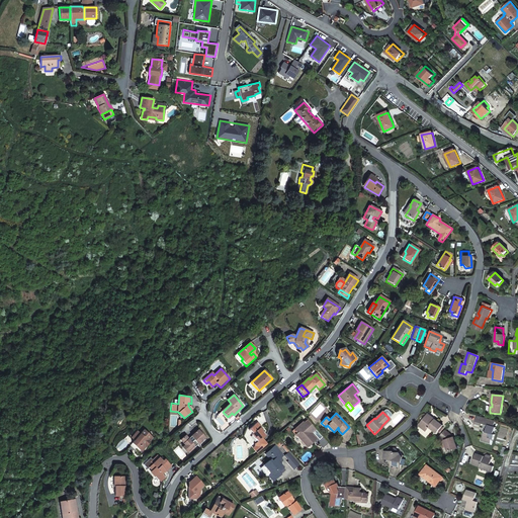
[(435,421),(427,416),(420,426),(427,431),(430,427),(437,433),(443,425),(436,419),(435,421)]
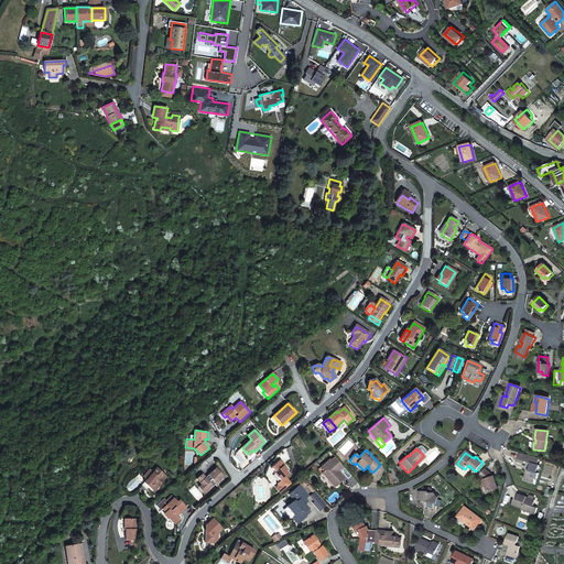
[(538,465),(540,458),(520,453),(517,462),(524,464),(525,462),(531,464),(529,470),(528,470),(524,480),(534,484),(535,478),(538,479),(540,474),(538,473),(540,466),(538,465)]
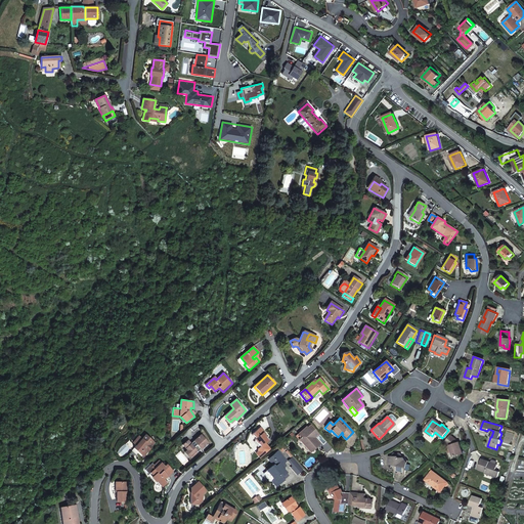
[(395,426),(393,424),(386,431),(386,432),(387,433),(395,426)]
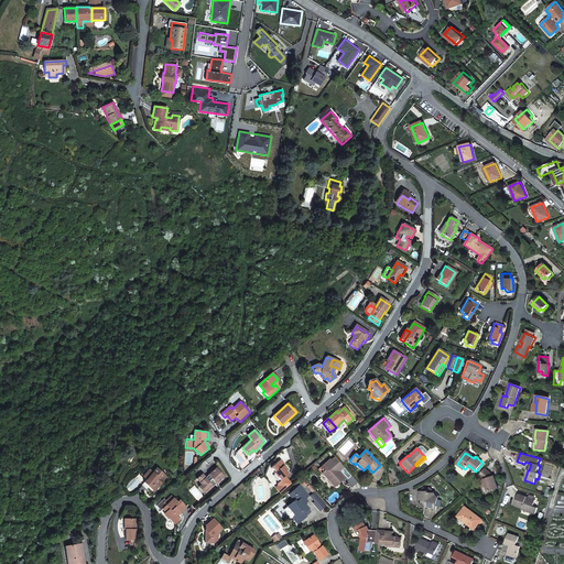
[(343,467),(333,457),(329,461),(328,459),(320,467),(323,470),(321,473),(333,486),(343,477),(338,472),(343,467)]
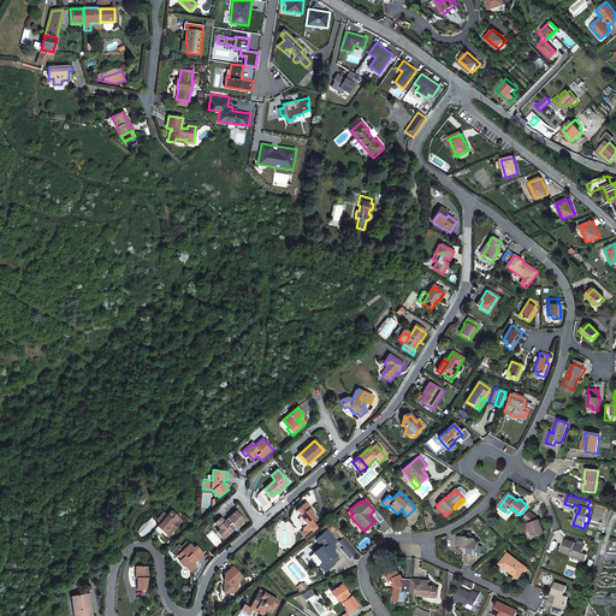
[(307,503),(303,502),(294,510),(300,515),(298,516),(306,525),(315,516),(309,510),(309,507),(307,503)]
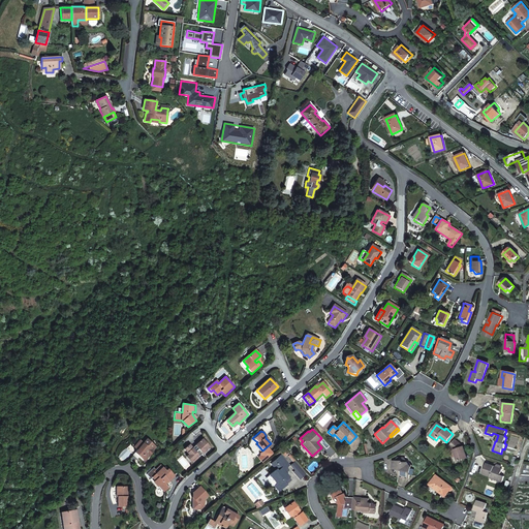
[(381,442),(375,435),(372,438),(378,445),(381,442)]
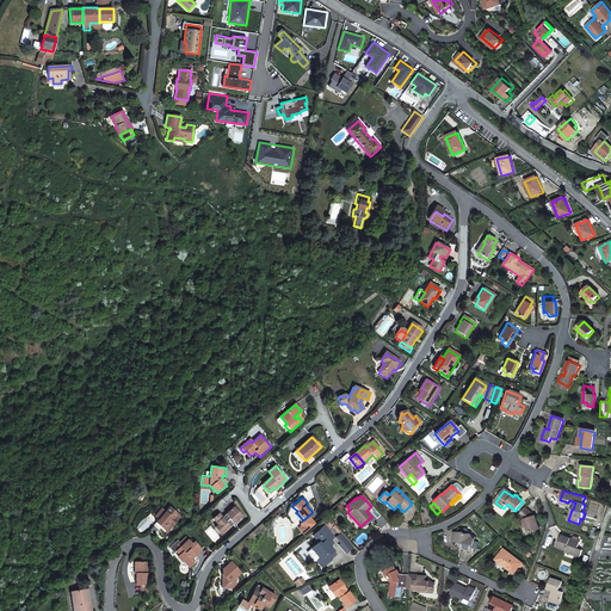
[(161,518),(159,522),(165,528),(167,532),(179,523),(179,522),(184,517),(174,506),(167,513),(164,510),(158,514),(161,518)]
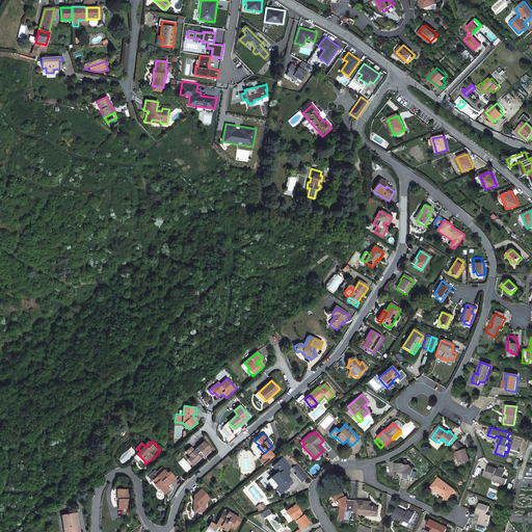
[(467,448),(457,441),(452,448),(456,452),(460,463),(471,459),(467,448)]
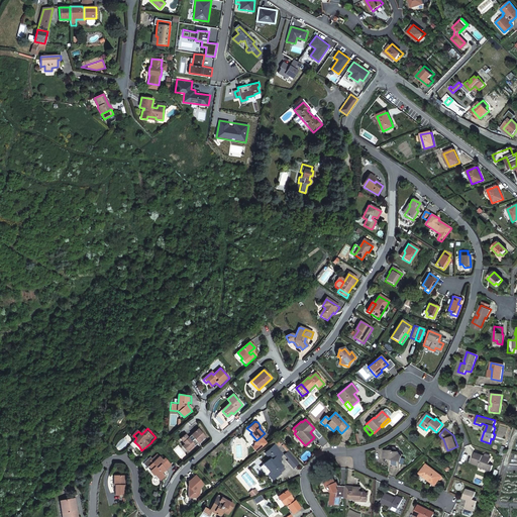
[(183,444),(182,445),(187,451),(193,445),(194,446),(205,437),(198,429),(187,438),(183,434),(178,438),(183,444)]
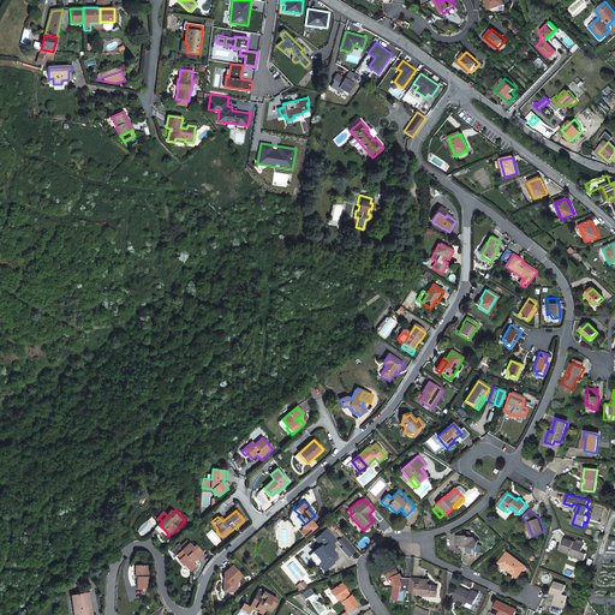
[(317,526),(311,519),(305,524),(302,526),(302,530),(303,531),(308,536),(317,526)]
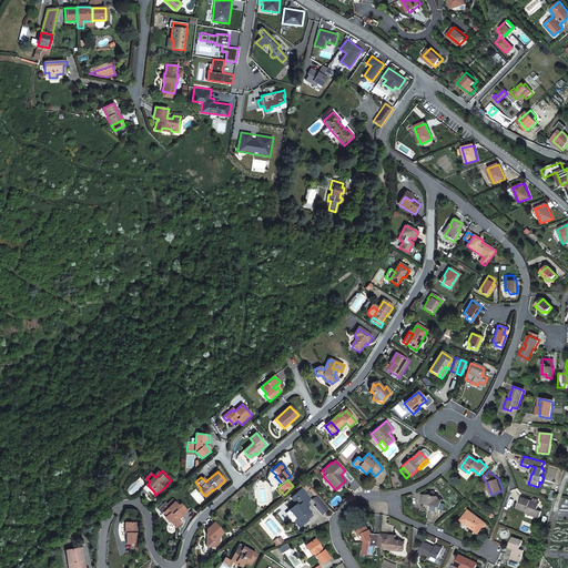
[(353,483),(351,479),(346,484),(352,492),(356,488),(353,483)]
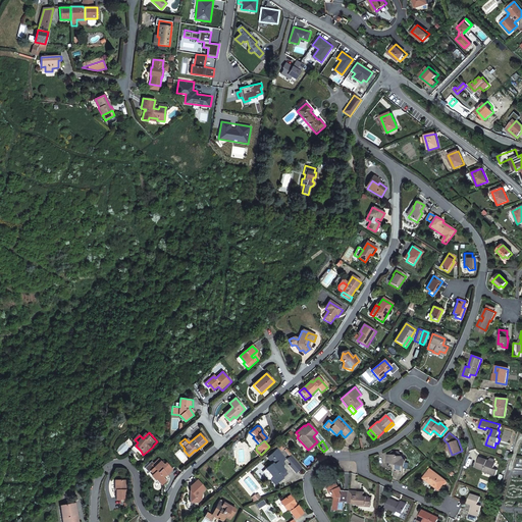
[(278,464),(281,461),(284,459),(276,449),(270,454),(265,457),(268,460),(271,463),(265,469),(272,476),(269,479),(274,484),(281,478),(281,477),(286,473),(283,471),(284,470),(280,466),(278,464)]
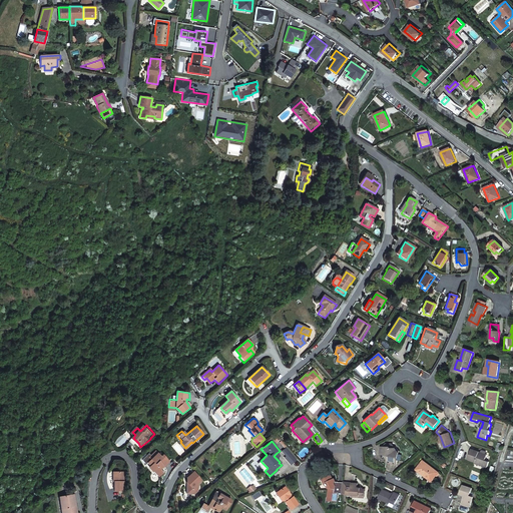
[(392,443),(385,442),(385,446),(380,446),(380,454),(387,455),(386,463),(396,464),(399,453),(392,443)]
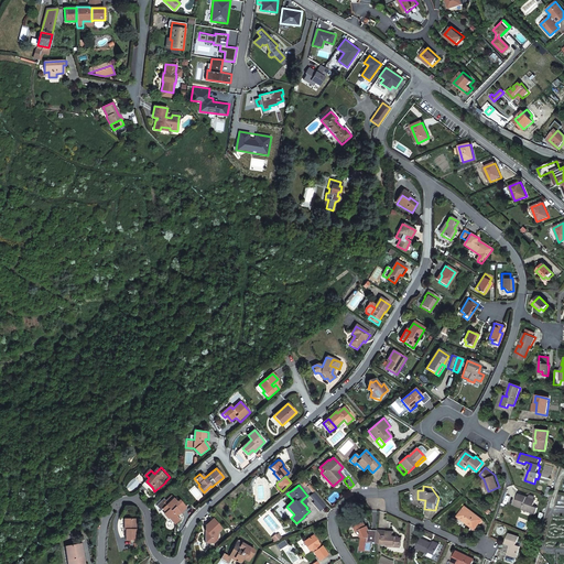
[(325,506),(313,492),(310,496),(314,501),(313,503),(318,510),(325,506)]
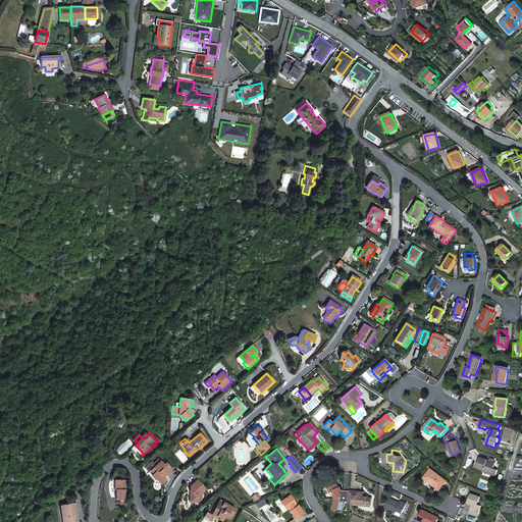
[(476,466),(484,469),(492,472),(491,474),(497,476),(499,470),(493,468),(496,462),(480,456),(476,466)]
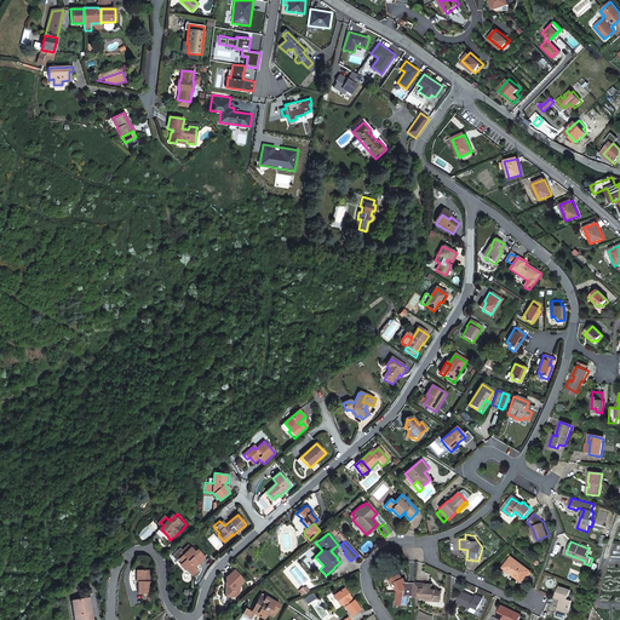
[(183,555),(179,558),(183,562),(181,564),(185,569),(191,575),(197,570),(194,566),(197,562),(199,564),(205,560),(197,551),(195,554),(189,545),(181,552),(183,555)]
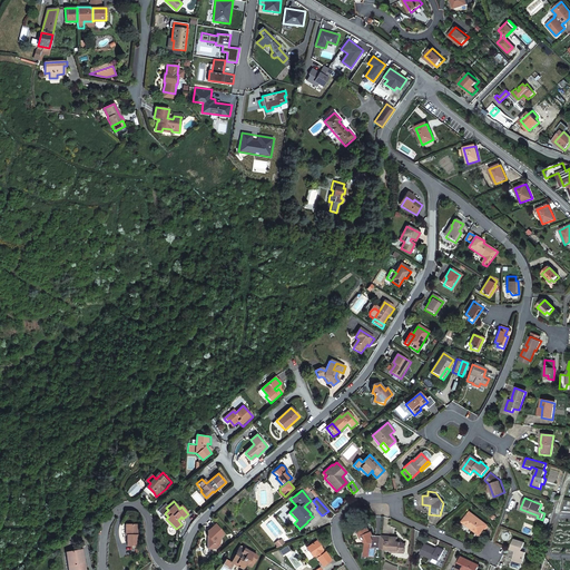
[(488,523),(470,510),(462,521),(480,534),(488,523)]
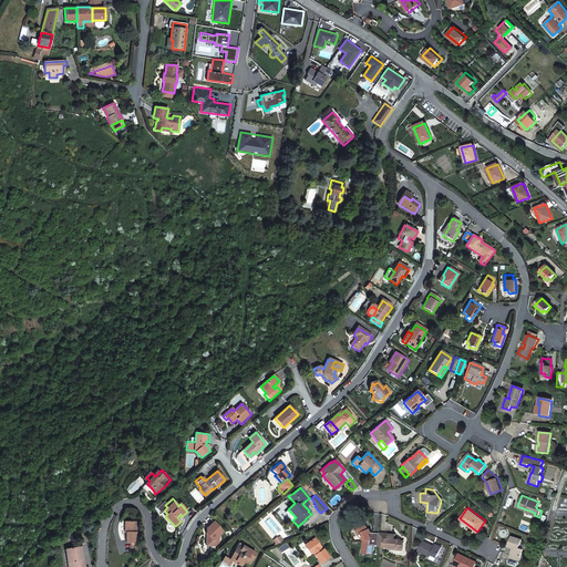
[(296,517),(288,509),(286,512),(292,521),(296,517)]
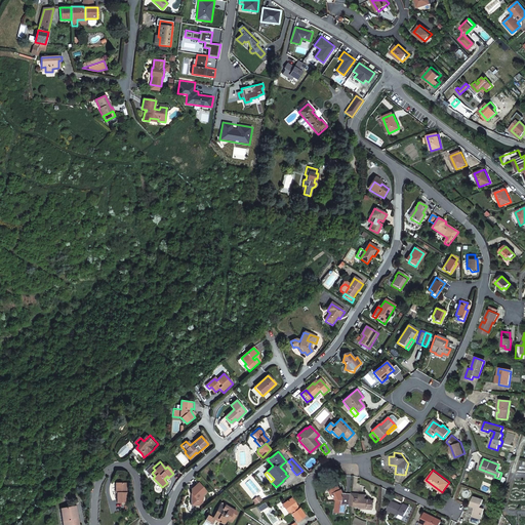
[(155,476),(152,473),(148,476),(155,483),(157,482),(153,478),(155,476)]
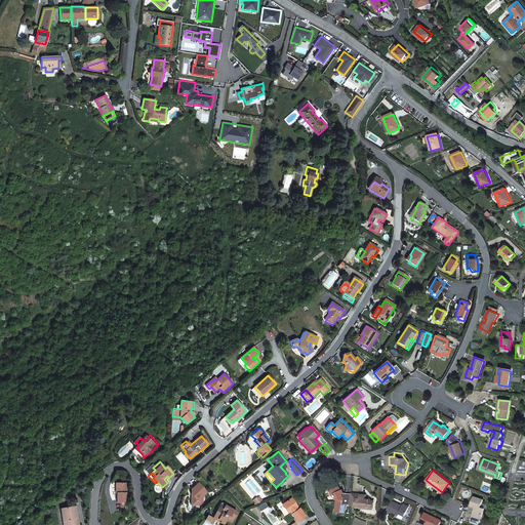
[(128,482),(118,482),(118,492),(119,492),(119,500),(128,501),(128,482)]
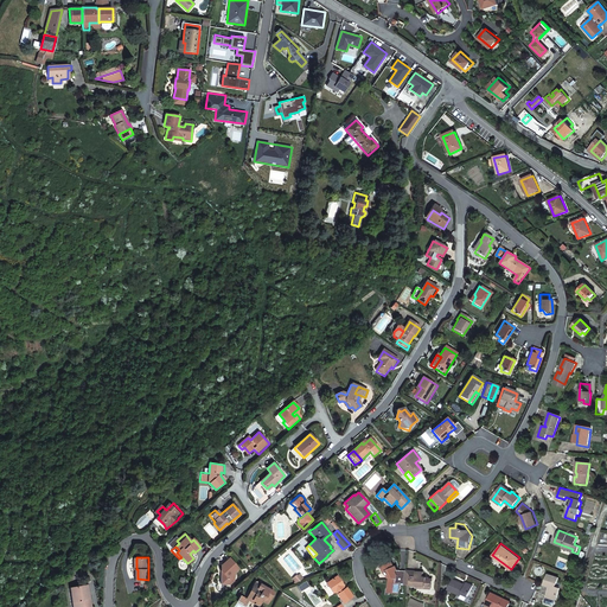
[(238,569),(231,561),(225,566),(223,563),(221,566),(222,568),(219,570),(219,583),(229,585),(234,580),(231,576),(235,573),(238,569)]
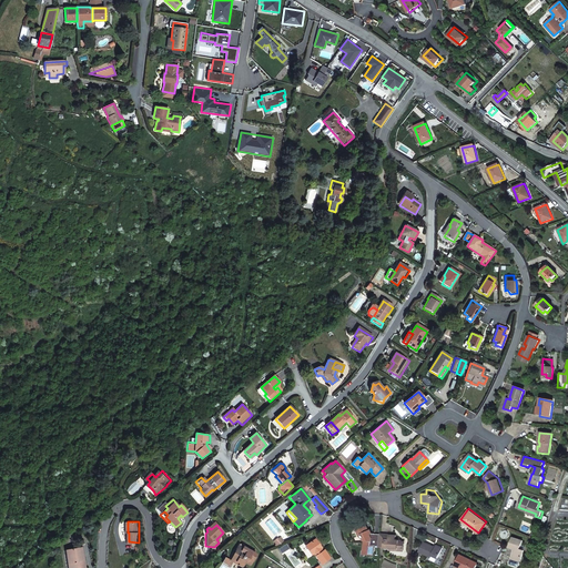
[(378,546),(379,534),(371,534),(369,530),(367,530),(365,526),(358,526),(358,530),(355,531),(357,536),(359,535),(362,541),(361,550),(359,550),(359,556),(363,556),(363,555),(372,555),(373,546),(378,546)]
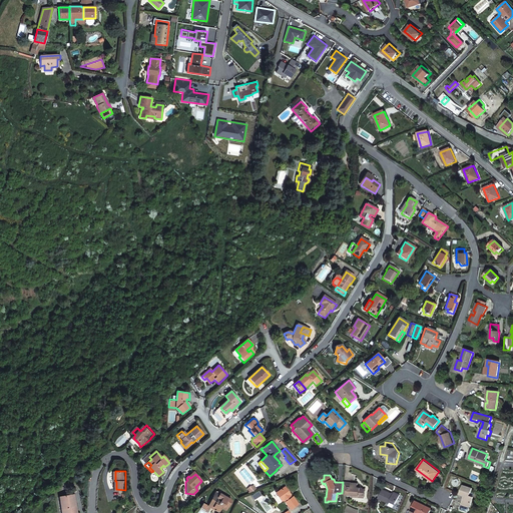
[(342,493),(342,494),(347,494),(352,495),(352,496),(358,497),(359,495),(364,496),(364,494),(359,489),(358,488),(356,486),(355,485),(353,483),(352,483),(351,482),(343,482),(342,493)]
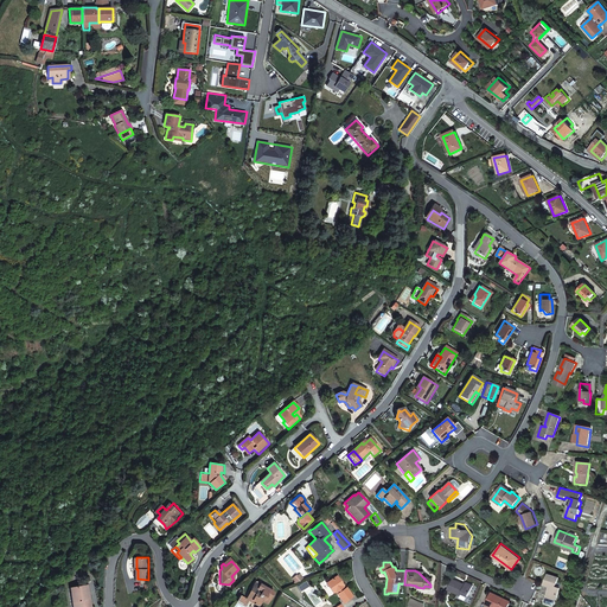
[(423,570),(416,570),(417,572),(420,574),(421,575),(423,577),(425,579),(430,585),(432,586),(432,580),(429,579),(429,577),(423,576),(423,570)]
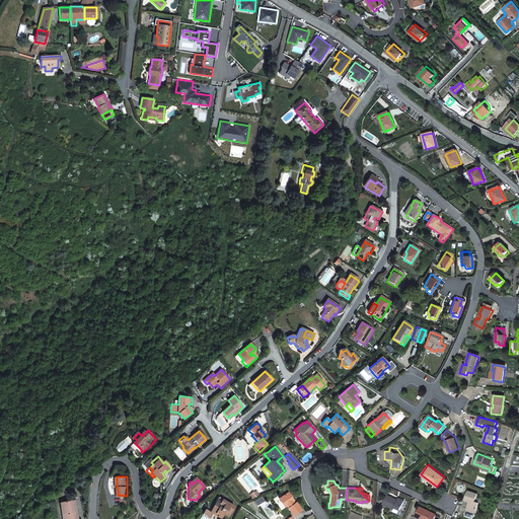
[(476,494),(467,491),(465,500),(469,502),(466,510),(475,513),(478,503),(474,501),(476,494)]
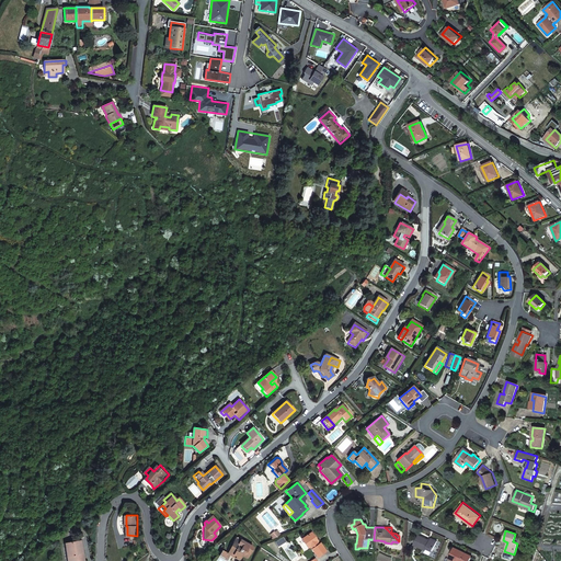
[(311,533),(304,537),(306,541),(304,542),(307,547),(309,547),(316,557),(324,551),(319,544),(317,545),(315,542),(317,541),(311,533)]
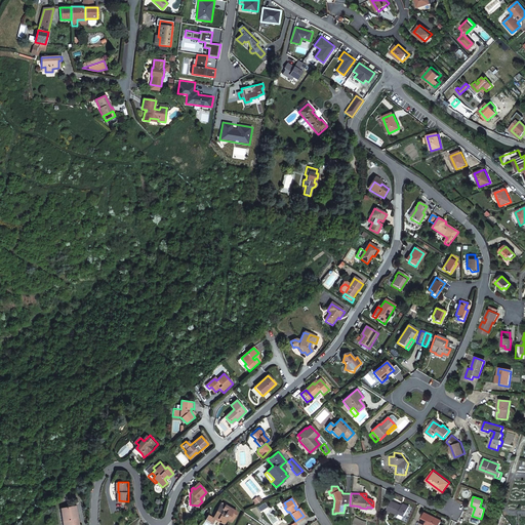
[(402,506),(392,500),(388,509),(399,515),(400,513),(405,515),(409,506),(403,502),(402,506)]
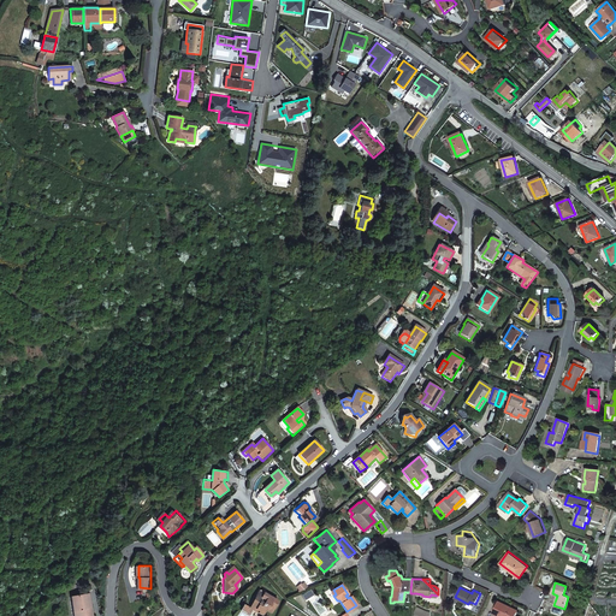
[(258,590),(254,596),(258,598),(253,608),(258,610),(256,612),(261,615),(265,609),(270,612),(277,600),(268,596),(268,594),(264,591),(262,592),(258,590)]
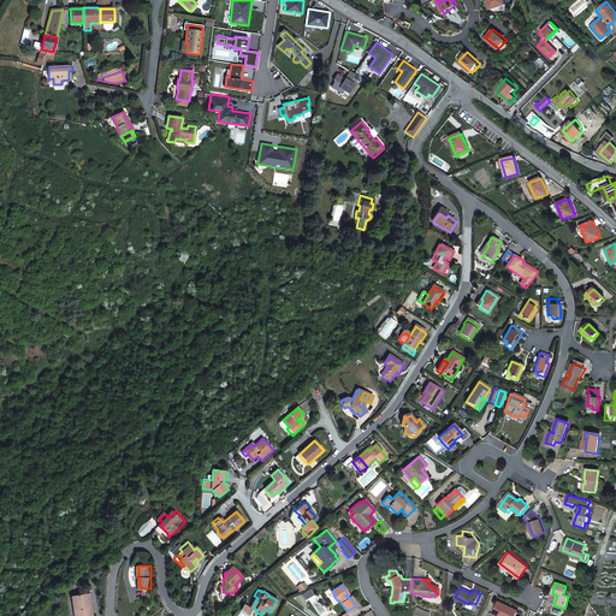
[(92,615),(89,594),(71,598),(73,615),(92,615)]
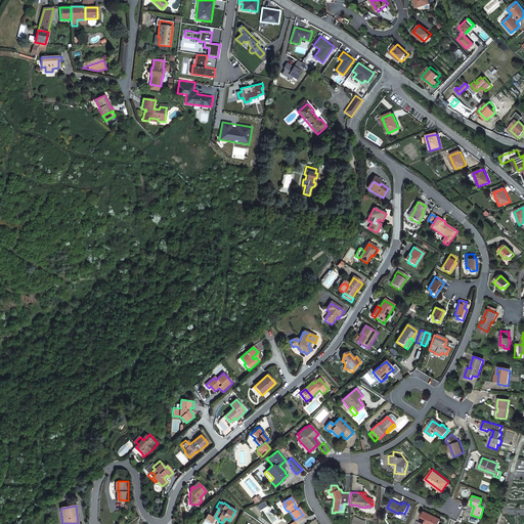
[(219,509),(216,507),(211,516),(210,516),(209,517),(210,517),(209,520),(211,521),(213,518),(218,521),(219,519),(215,517),(219,509)]
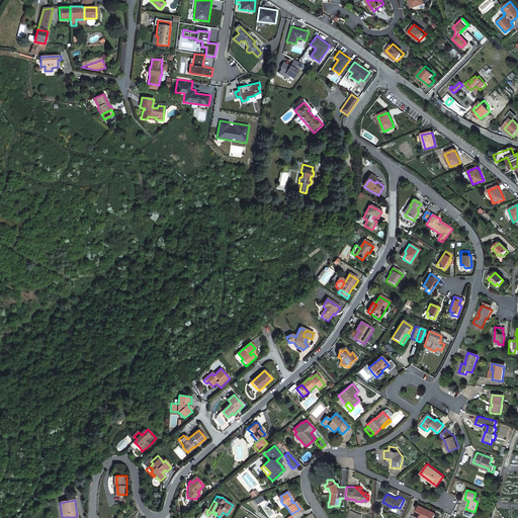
[(415,515),(419,516),(422,517),(432,517),(435,513),(419,505),(415,515)]
